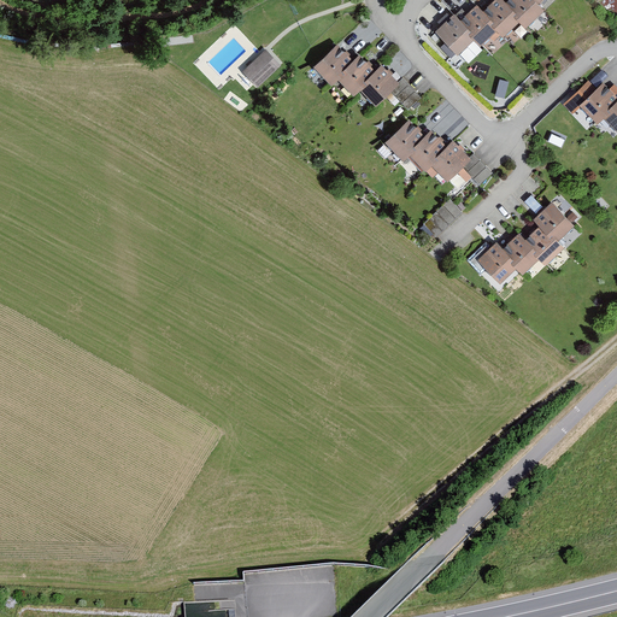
[(511,0),(506,5),(501,0),(497,0),(483,13),(477,6),(459,23),(453,17),(434,35),(445,46),(440,51),(448,60),(453,56),(456,59),(474,42),(480,48),(497,34),(501,40),(519,24),(524,29),(544,12),(538,5),(542,0),(511,0)]
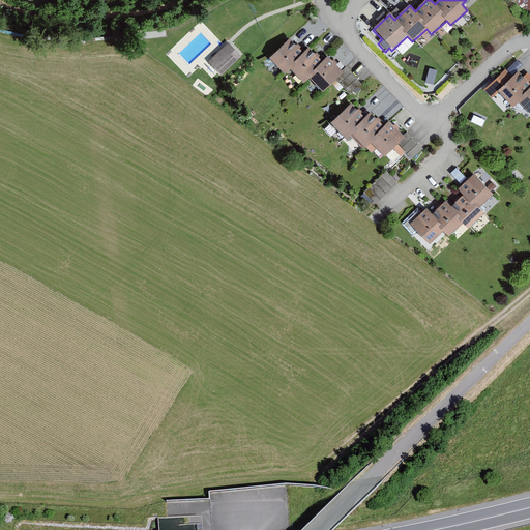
[(301,54),(287,40),(268,59),(284,75),(289,69),(303,84),(308,79),(323,93),(335,81),(343,88),(354,77),(345,67),(342,71),(326,56),(321,61),(307,49),(301,54)]
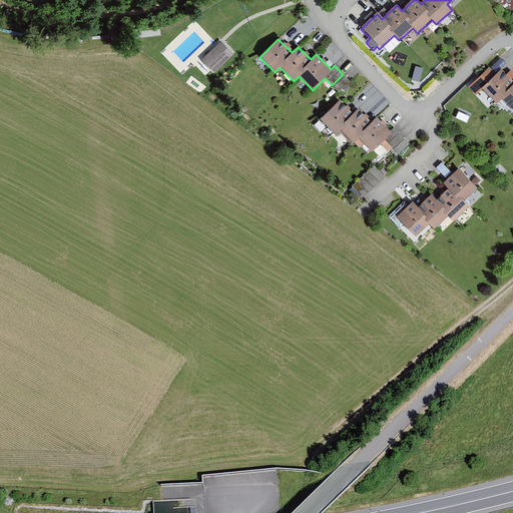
[(231,56),(216,42),(199,60),(214,74),(231,56)]
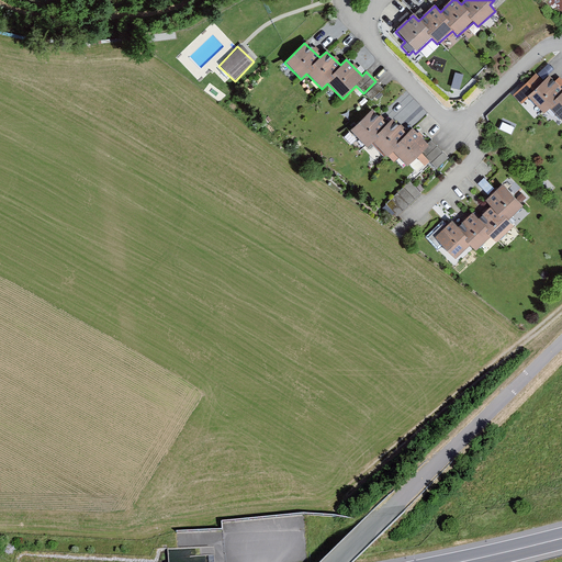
[(561,78),(560,77),(554,82),(548,76),(541,82),(535,75),(513,96),(521,105),(529,99),(543,114),(549,109),(561,122),(561,78)]
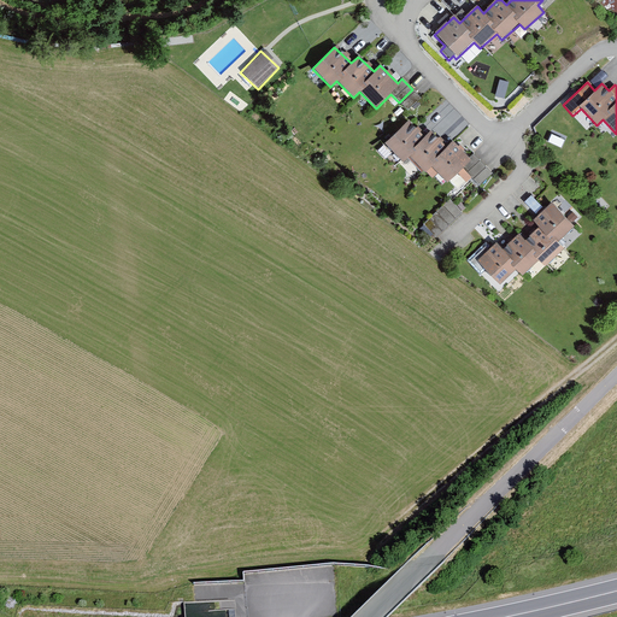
[(423,140),(406,123),(383,146),(401,164),(407,158),(424,174),(430,168),(447,184),(462,170),(471,178),(485,165),(472,154),(469,159),(451,141),(445,148),(429,133),(423,140)]
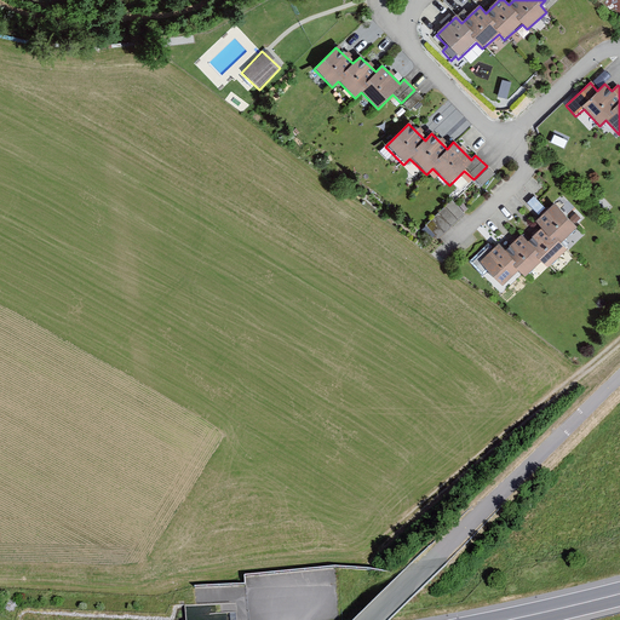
[(563,216),(554,204),(534,220),(541,229),(527,242),(521,235),(504,251),(498,244),(478,262),(500,286),(517,271),(523,277),(540,262),(546,267),(566,248),(560,242),(575,227),(572,223),(577,218),(569,210),(563,216)]
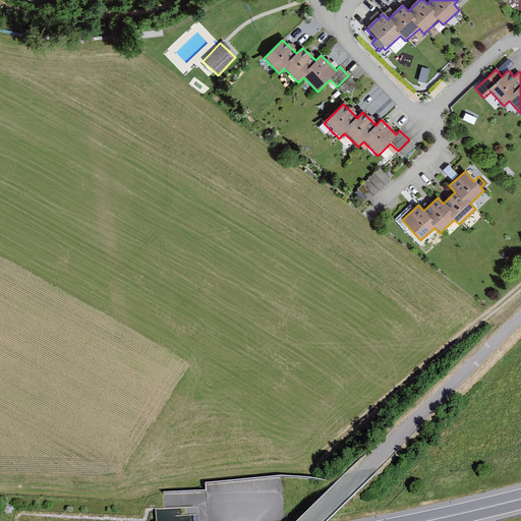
[(387,183),(378,172),(356,190),(365,201),(387,183)]
